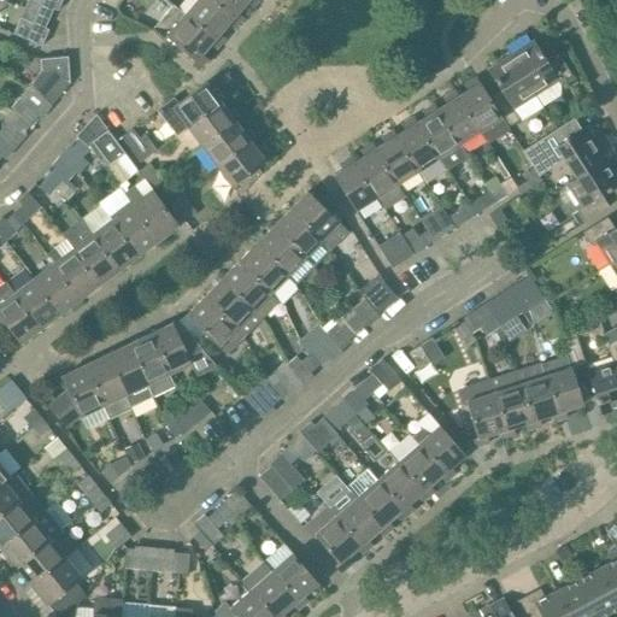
[(36,0),(40,1),(36,12),(50,18),(53,7),(58,10),(62,0),(36,0)]
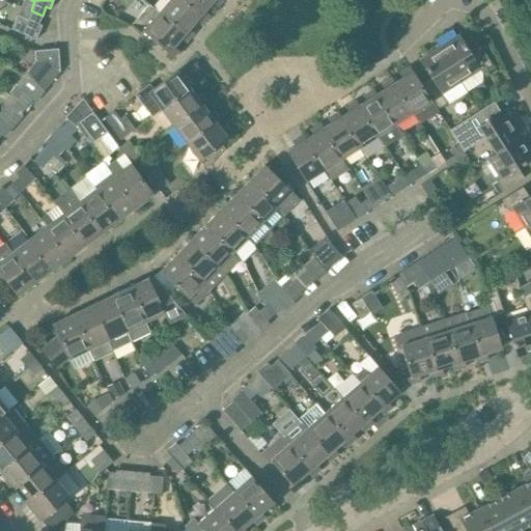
[(198,17),(178,0),(169,0),(159,14),(183,34),(180,37),(186,42),(193,32),(189,28),(196,19),(198,17)]
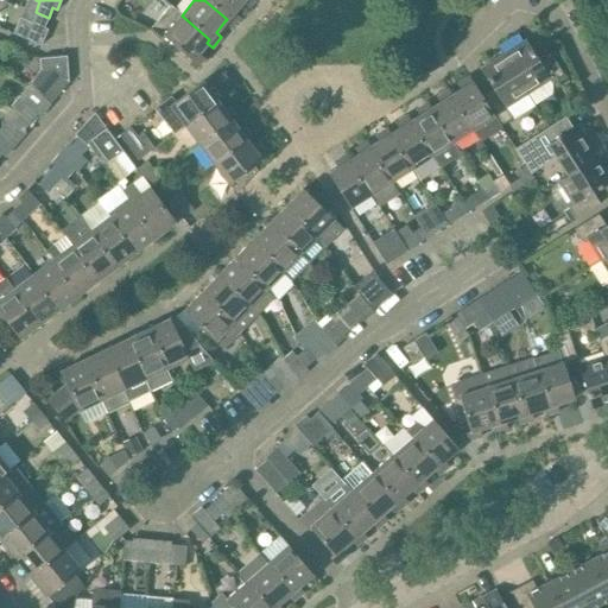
[(244,0),(204,0),(227,19),(225,21),(230,26),(240,17),(234,12),(244,1),(244,0)]
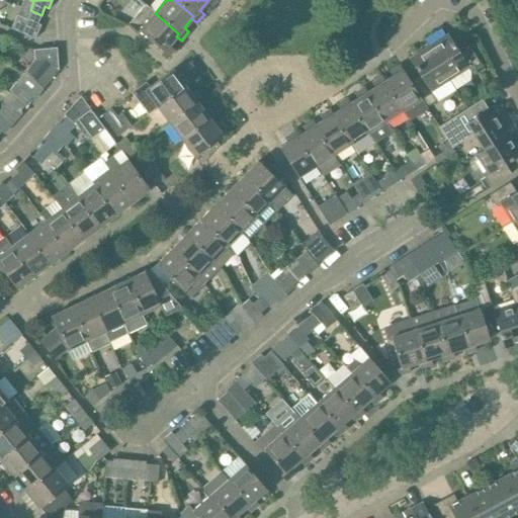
[(178,33),(155,13),(146,5),(131,23),(162,51),(160,53),(166,58),(173,49),(169,45),(176,36),(178,33)]
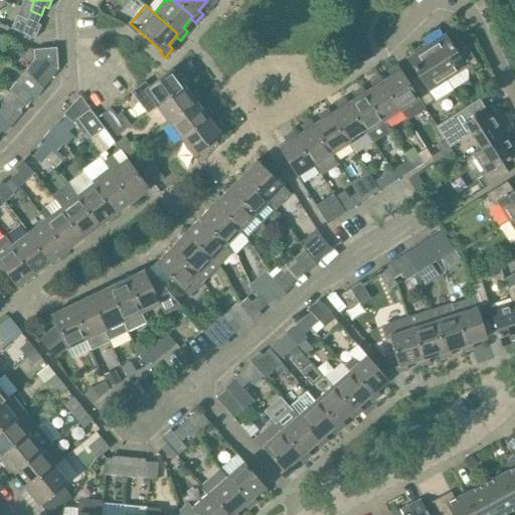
[(41,15),(30,10),(26,19),(17,15),(11,28),(35,38),(41,26),(37,24),(41,15)]
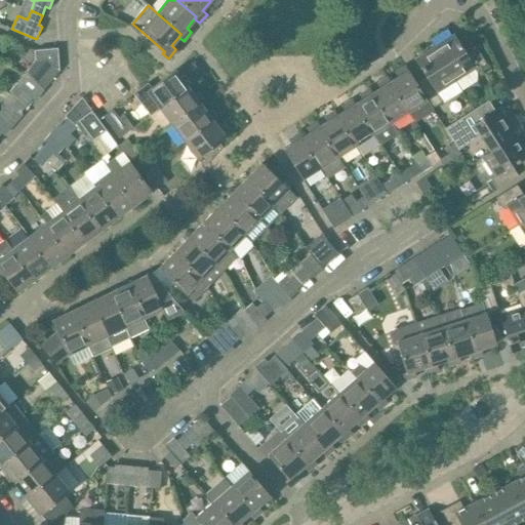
[(454,36),(435,48),(461,91),(478,82),(478,75),(477,74),(487,68),(474,47),(465,53),(454,36)]
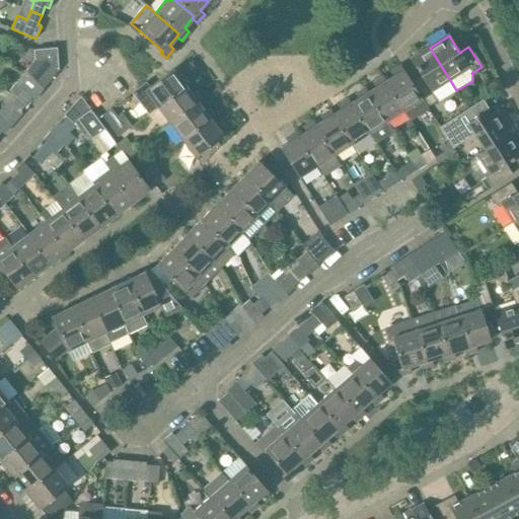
[(438,100),(456,90),(430,48),(412,59),(423,76),(412,82),(428,107),(438,100)]
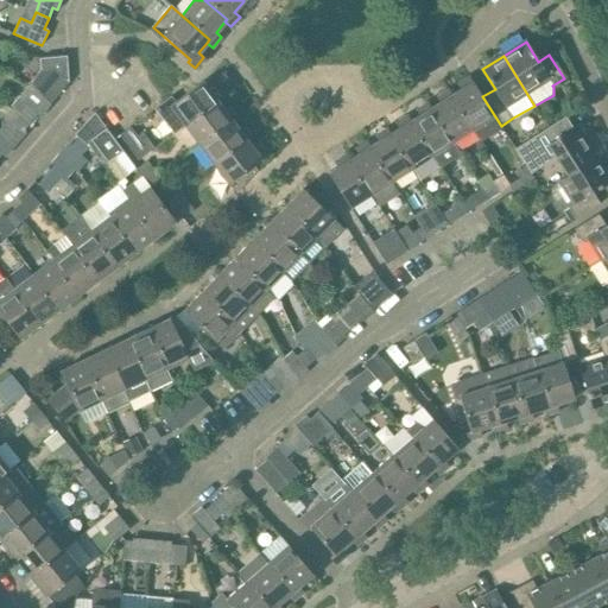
[(43,70),(30,84),(31,87),(37,92),(48,101),(50,103),(69,83),(67,81),(56,71),(43,70)]
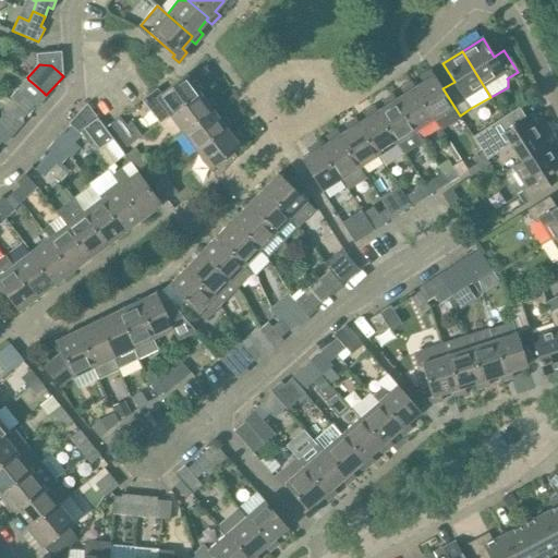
[(461,118),(460,116),(443,88),(431,70),(422,75),(421,81),(423,83),(415,87),(435,119),(441,130),(461,118)]
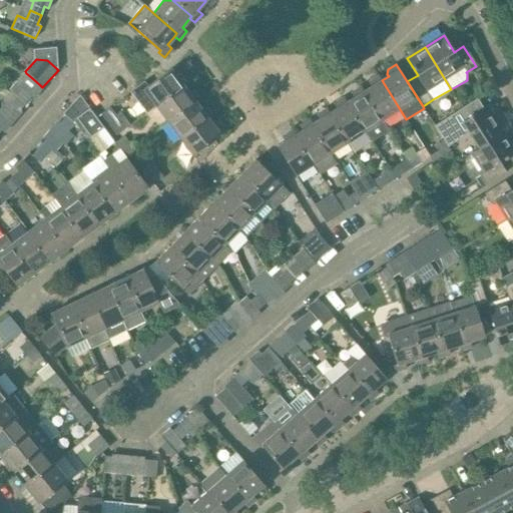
[(156,105),(183,85),(187,82),(182,76),(178,75),(176,76),(170,68),(148,85),(144,81),(133,90),(149,111),(157,106),(156,105)]
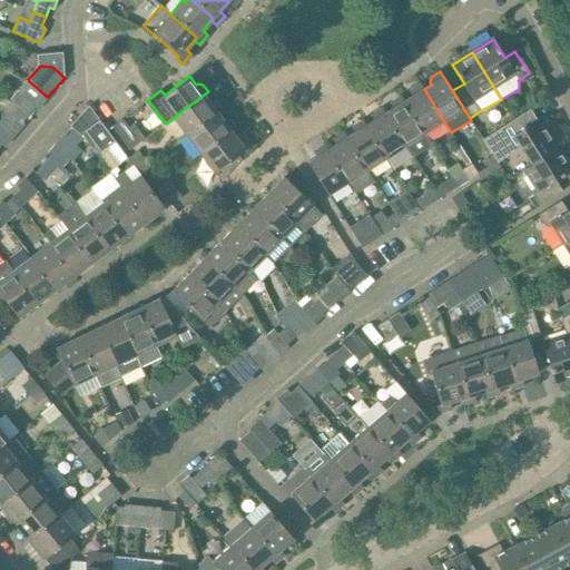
[(404,101),(425,134),(444,121),(424,89),(421,84),(412,89),(411,94),(413,97),(404,101)]
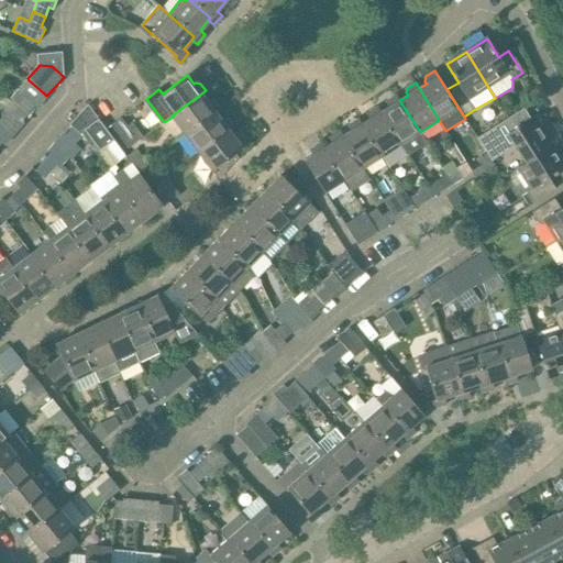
[(19,91),(11,99),(18,105),(28,113),(34,106),(24,97),(19,91)]
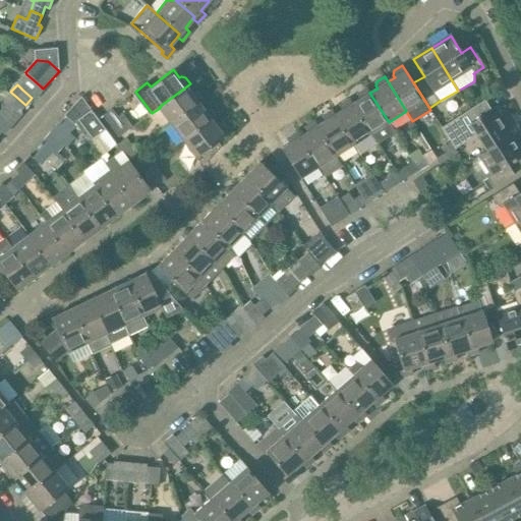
[(160,108),(171,123),(198,104),(203,100),(197,94),(192,93),(191,94),(186,87),(159,107),(160,108)]
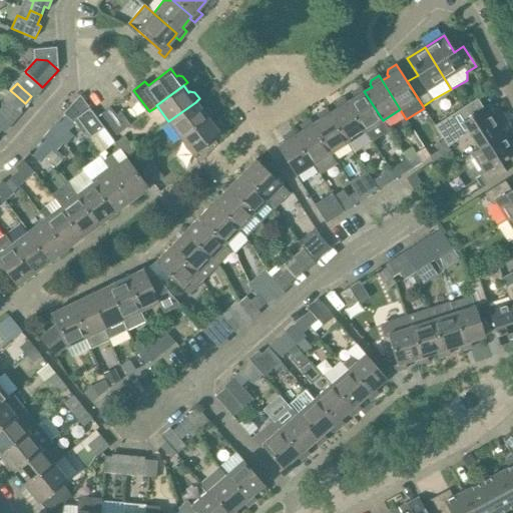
[(382,120),(383,120),(364,91),(361,86),(353,91),(352,95),(354,98),(347,102),(372,142),(390,131),(382,120)]
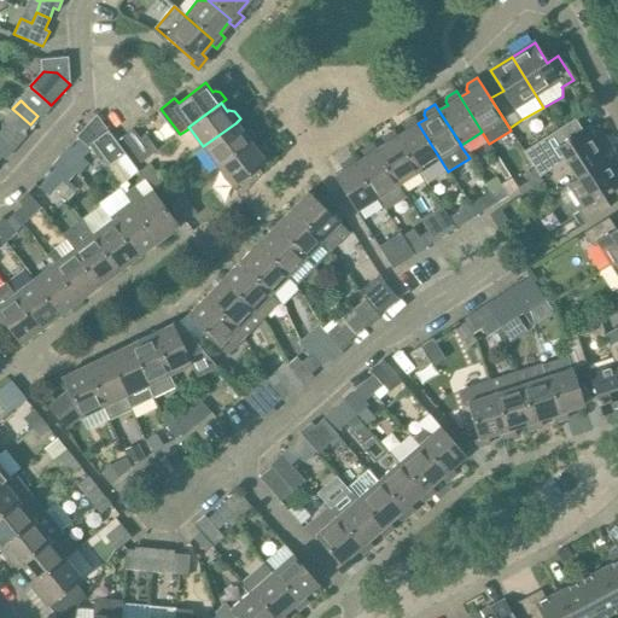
[(22,134),(30,124),(19,115),(11,123),(0,135),(16,150),(27,138),(22,134)]
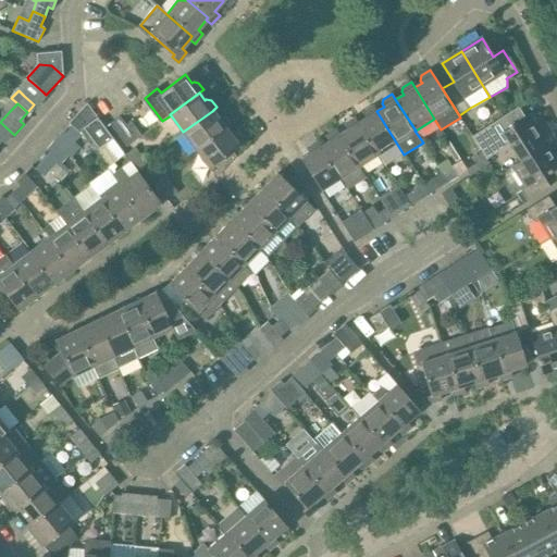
[(77,114),(69,123),(79,132),(85,130),(99,149),(111,164),(124,156),(112,139),(113,138),(97,118),(87,103),(77,114)]
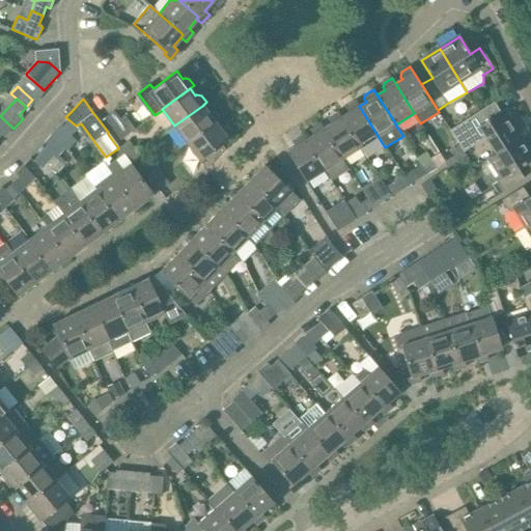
[(385,147),(359,106),(356,101),(347,106),(346,111),(348,113),(340,117),(360,147),(361,146),(368,158),(385,147)]
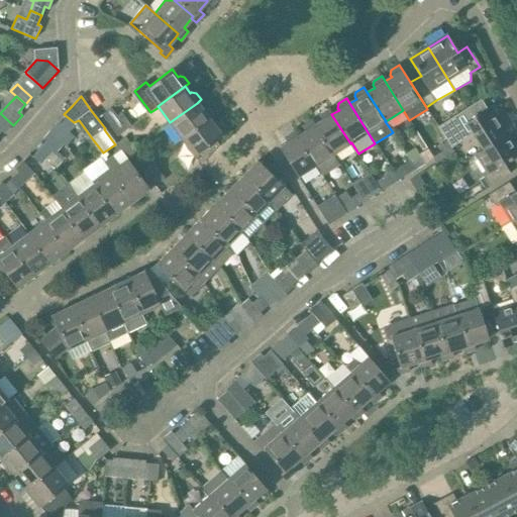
[(197,103),(170,122),(182,139),(209,119),(213,116),(209,110),(204,109),(203,110),(197,103)]
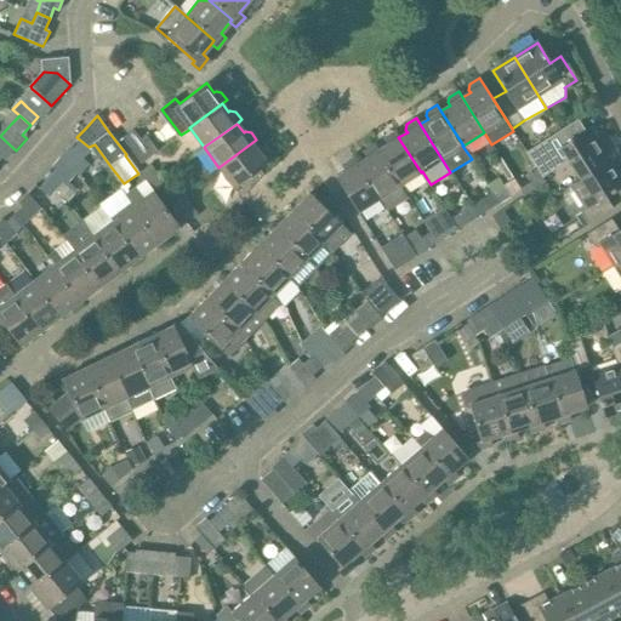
[(140,138),(134,129),(123,137),(141,164),(158,152),(146,135),(140,138)]
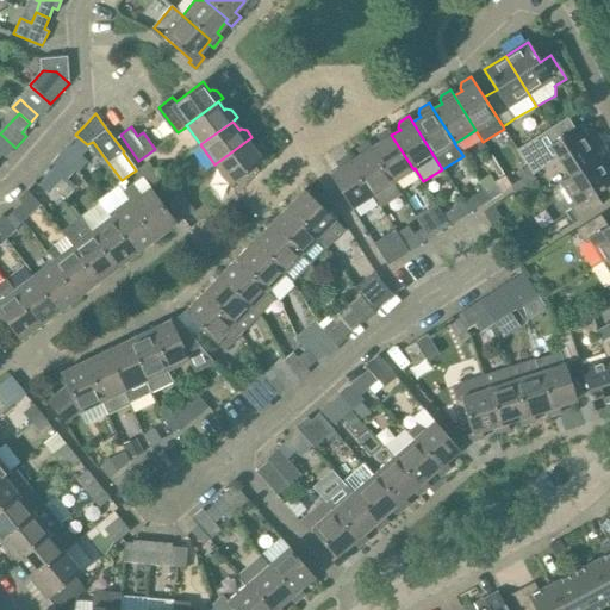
[(531,142),(517,150),(528,167),(531,173),(559,156),(571,178),(598,160),(579,128),(564,138),(555,126),(531,142)]
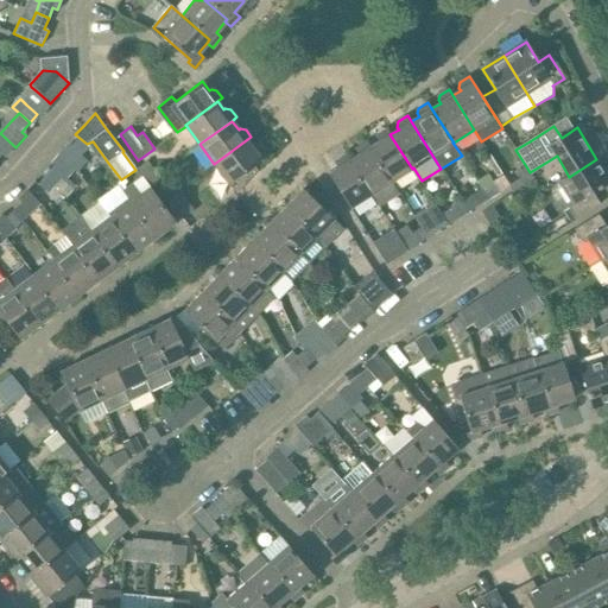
[(391,182),(393,181),(412,169),(390,134),(386,128),(378,134),(377,139),(379,141),(369,147),(391,182)]
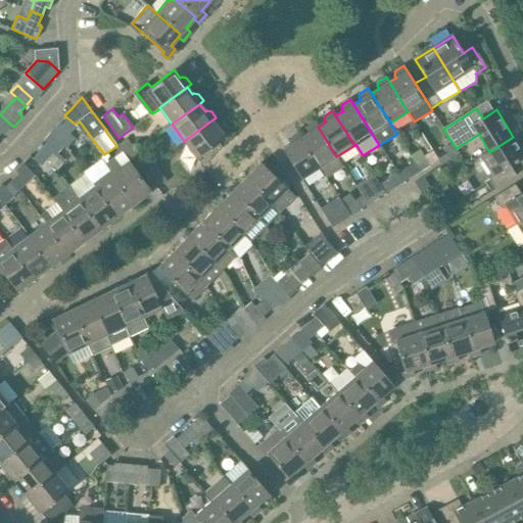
[(76,126),(67,117),(60,126),(69,133),(76,126)]
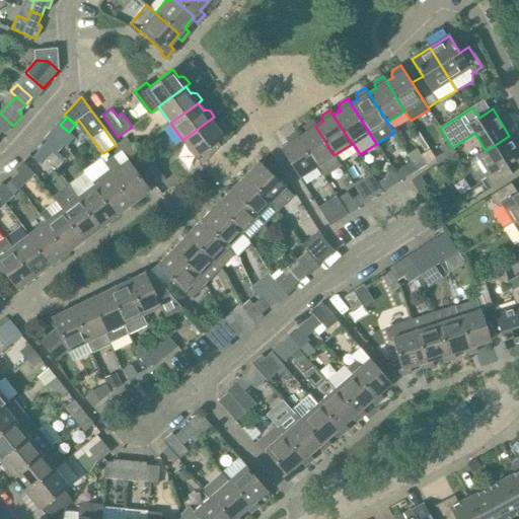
[(216,127),(210,120),(182,140),(196,156),(226,133),(221,127),(217,126),(216,127)]
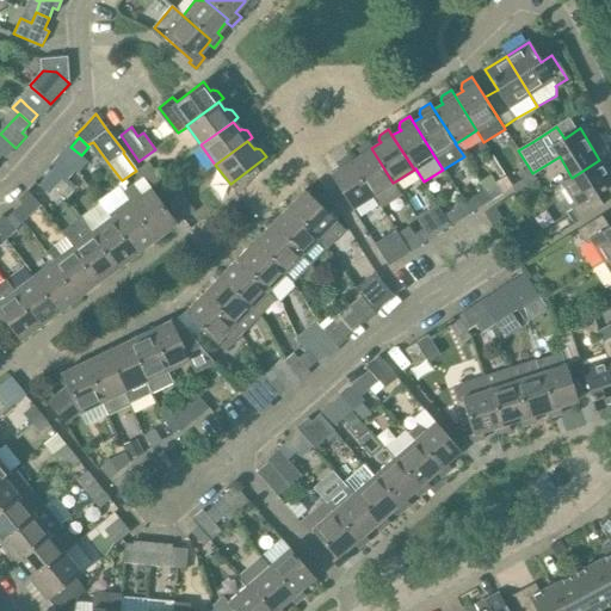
[(359,155),(351,161),(372,195),(374,195),(382,208),(403,195),(395,181),(393,183),(371,148),(368,142),(359,147),(358,153),(359,155)]
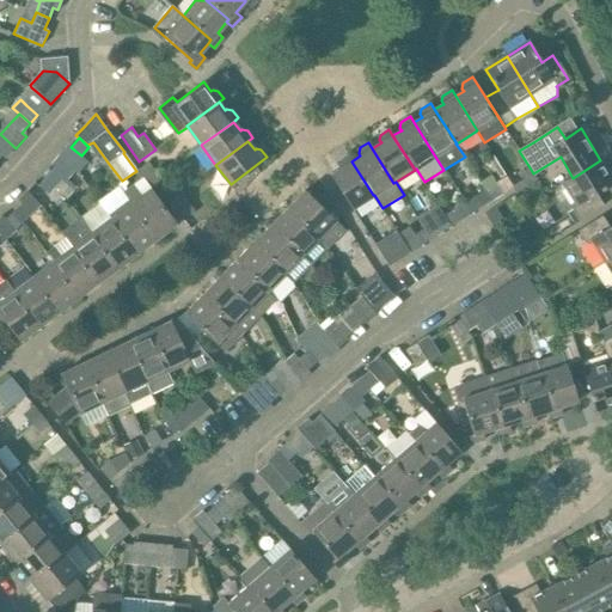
[(373,195),(352,161),(348,155),(340,160),(338,166),(340,169),(331,173),(353,208),(373,195)]
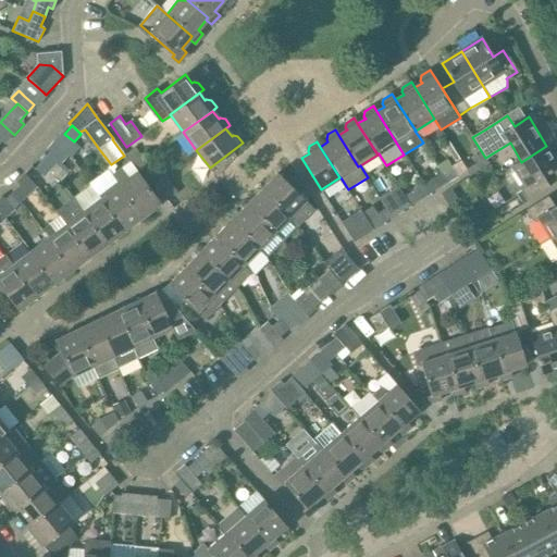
[(556,163),(546,146),(521,162),(511,168),(524,188),(519,190),(525,201),(548,187),(542,178),(556,168),(556,163)]
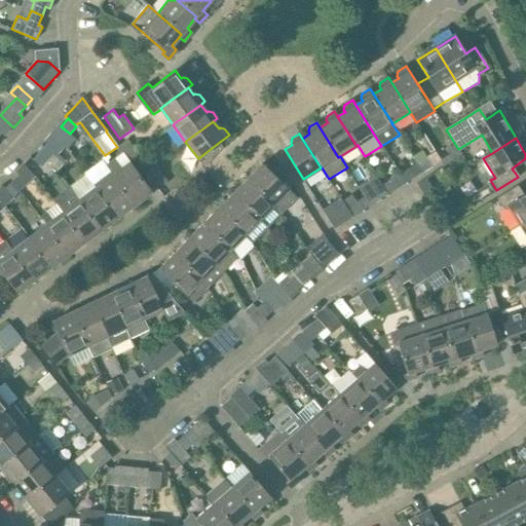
[(124,155),(135,148),(128,140),(119,147),(123,152),(124,155)]
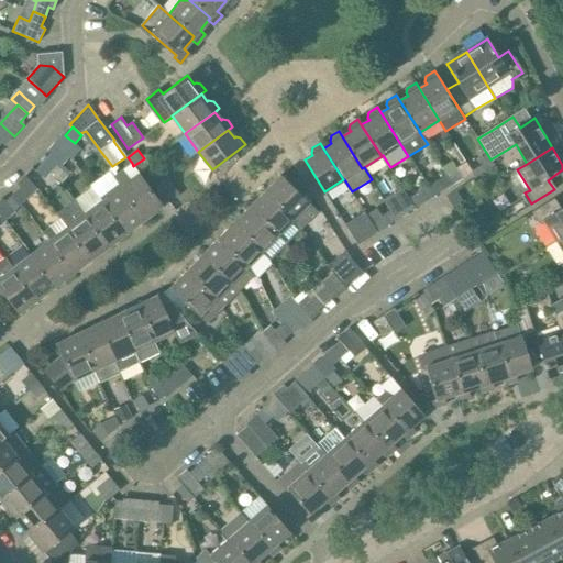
[(40,164),(50,172),(62,184),(72,173),(50,153),(40,164)]
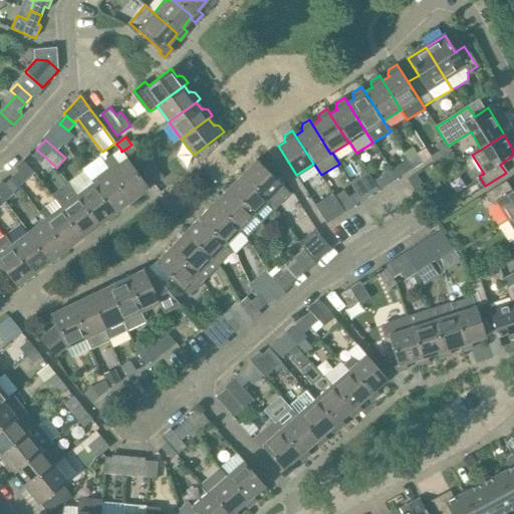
[(448,146),(445,141),(437,146),(443,157),(451,151),(448,146)]
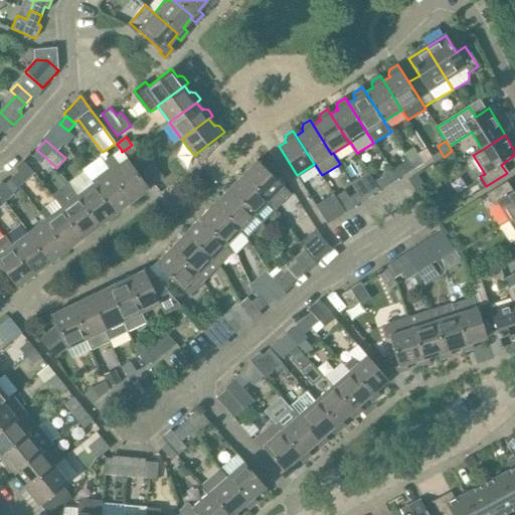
[(137,153),(132,145),(122,152),(128,160),(134,156),(137,153)]
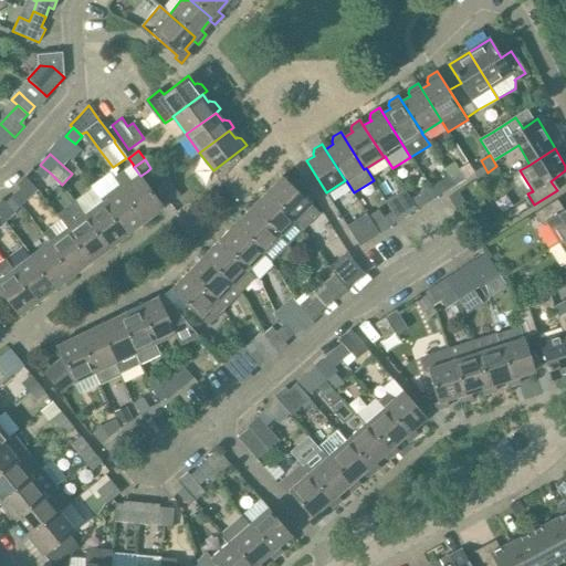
[(123,170),(114,178),(121,187),(145,220),(163,207),(164,207),(140,176),(134,167),(133,164),(123,170)]
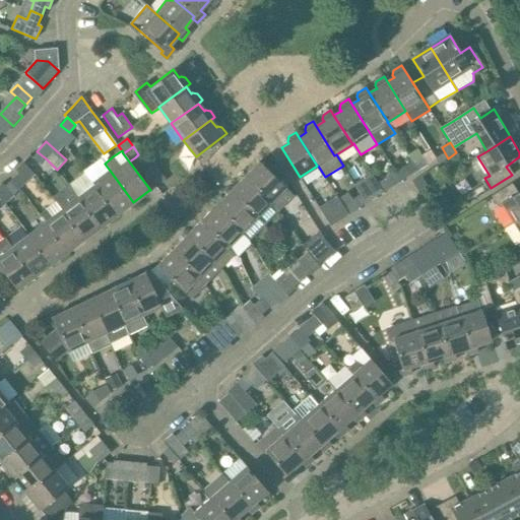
[(41,165),(46,158),(37,151),(31,157),(41,165)]
